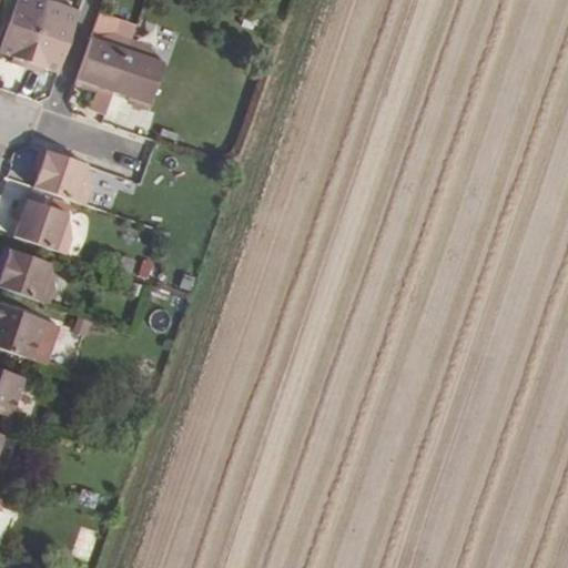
[(46,0),(17,0),(0,49),(0,53),(12,59),(10,63),(27,69),(50,1),(46,0)]
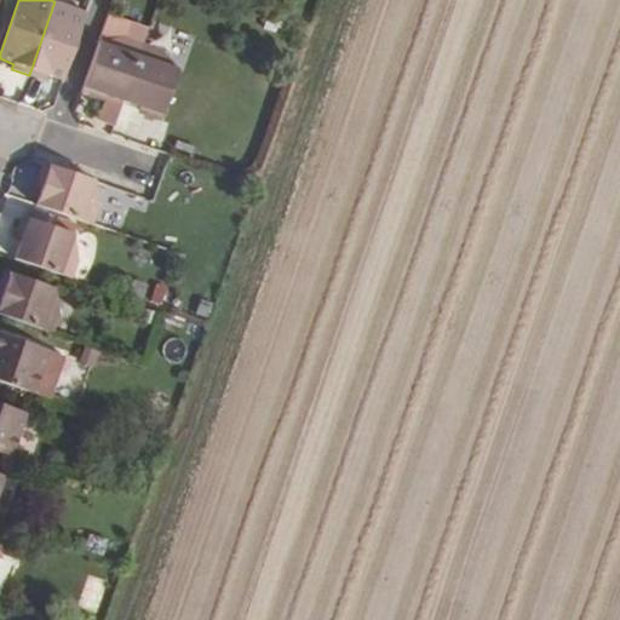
[(55,1),(29,75),(46,81),(49,75),(63,81),(86,12),(55,1)]
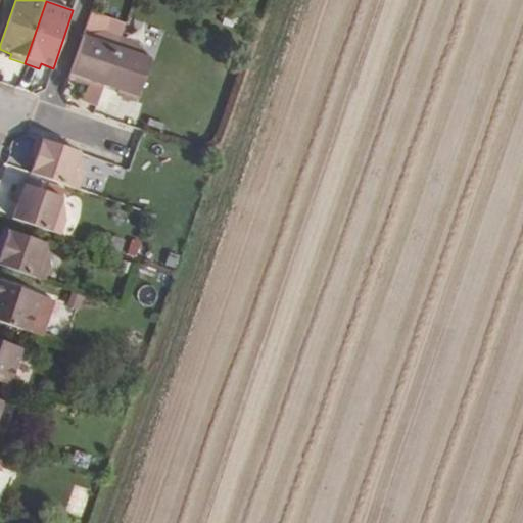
[(91,13),(83,36),(102,32),(106,18),(91,13)]
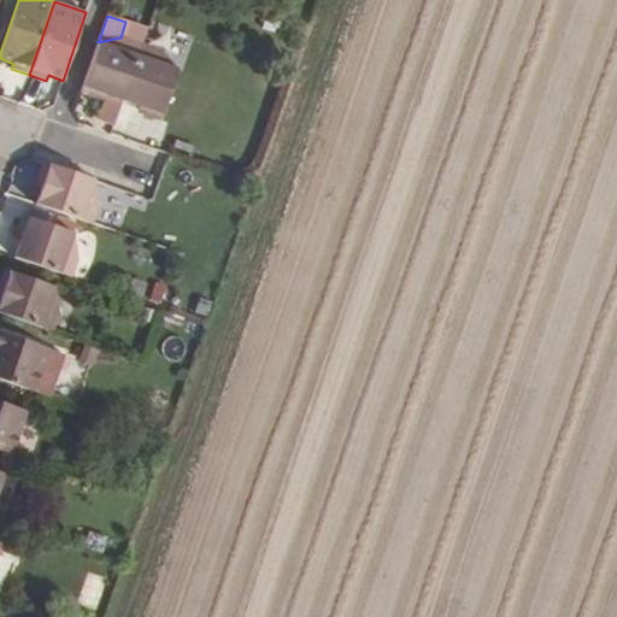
[(98,42),(81,93),(97,99),(99,93),(106,95),(99,117),(116,123),(123,101),(142,43),(124,36),(121,37),(98,42)]
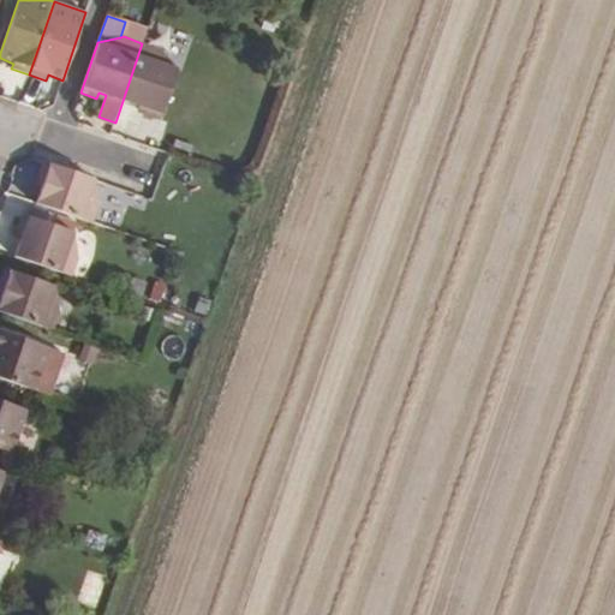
[(142,43),(123,101),(145,108),(143,114),(160,120),(177,69),(160,49),(142,43)]
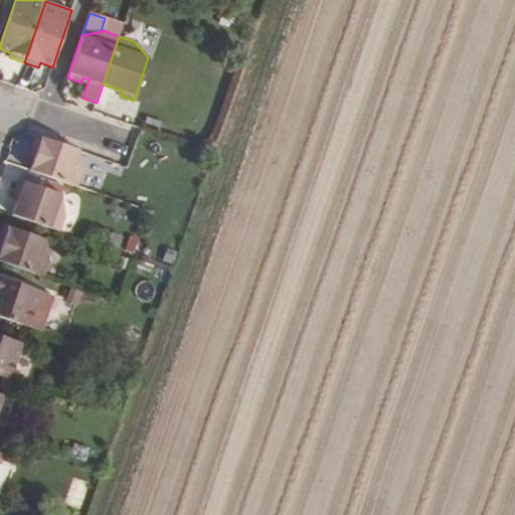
[(143,117),(134,113),(130,124),(139,127),(143,117)]
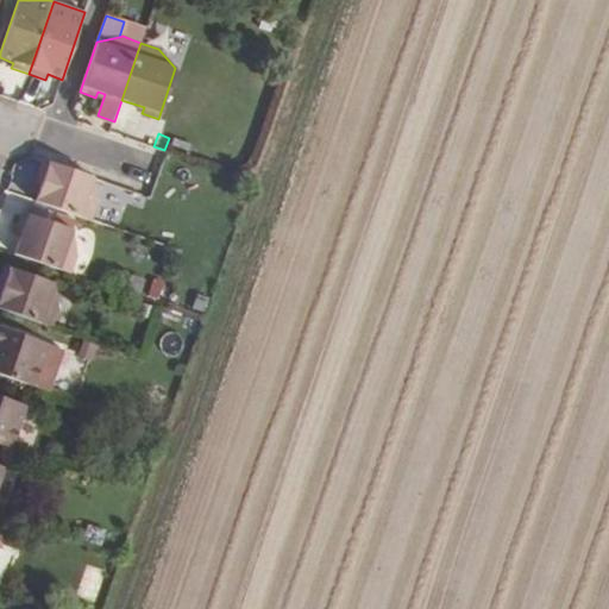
[(120,143),(117,156),(155,167),(158,154),(120,143)]
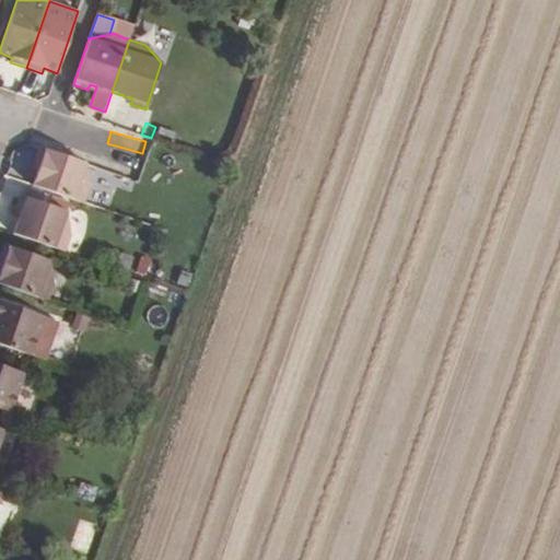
[(84,163),(37,148),(33,162),(38,164),(36,170),(31,185),(83,203),(89,186),(84,163)]
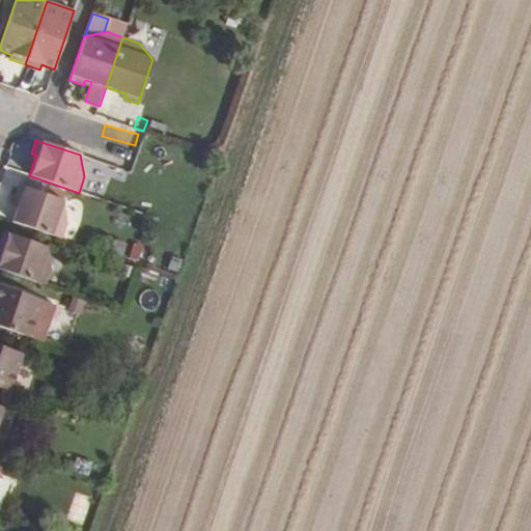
[(18,201),(10,221),(60,239),(65,222),(61,200),(18,186),(12,199),(18,201)]
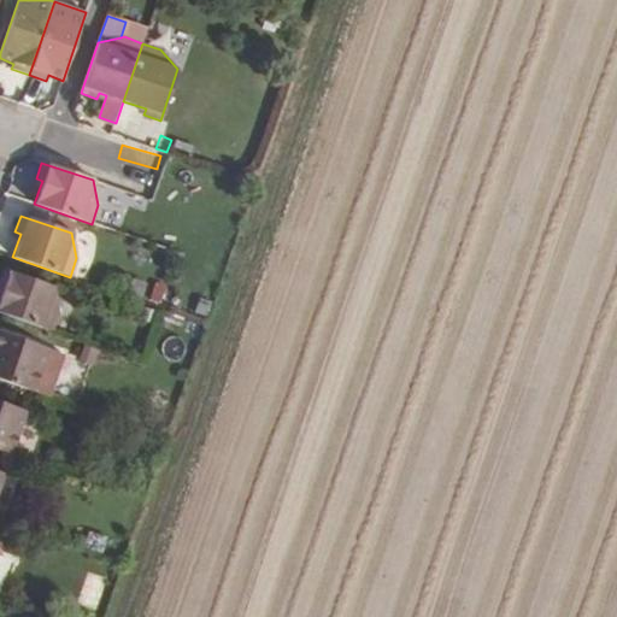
[(111,269),(106,286),(116,288),(121,271),(111,269)]
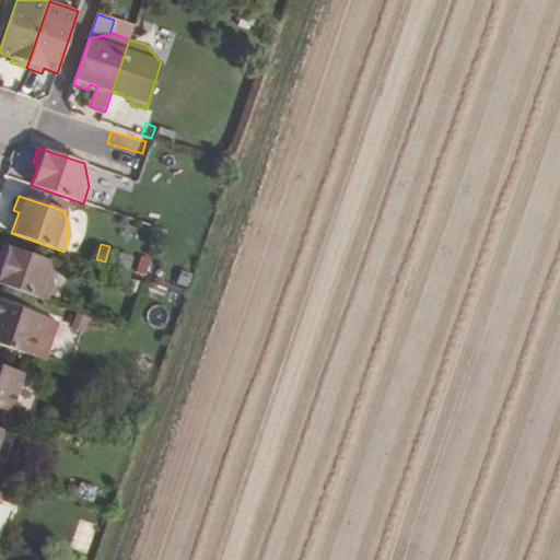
[(0,266),(0,284),(46,301),(53,283),(47,260),(1,245),(0,249),(0,260),(2,261),(0,266)]
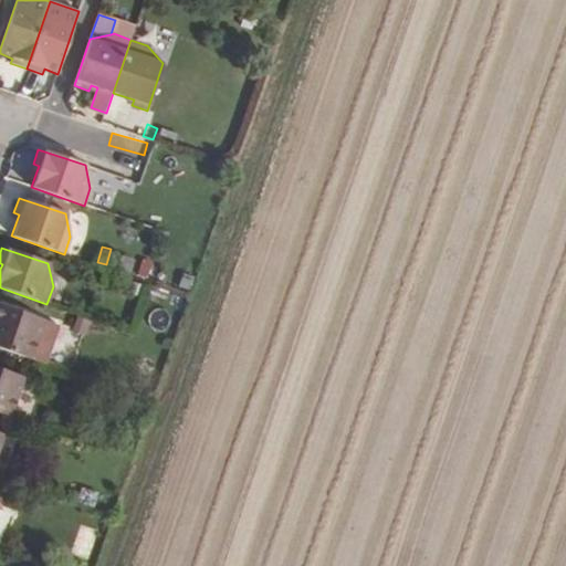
[(102,272),(91,269),(86,279),(98,283),(102,272)]
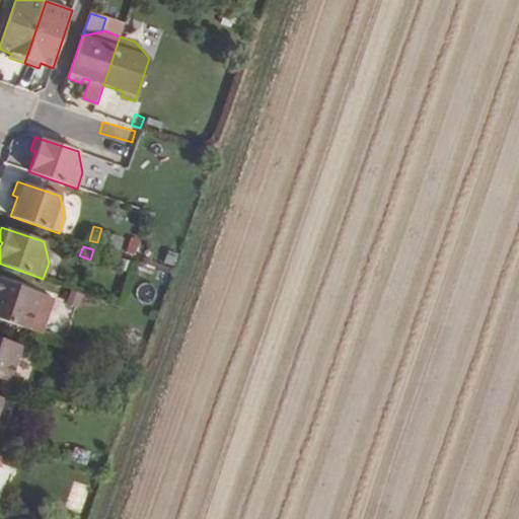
[(0,319),(27,329),(40,294),(0,280),(0,319)]
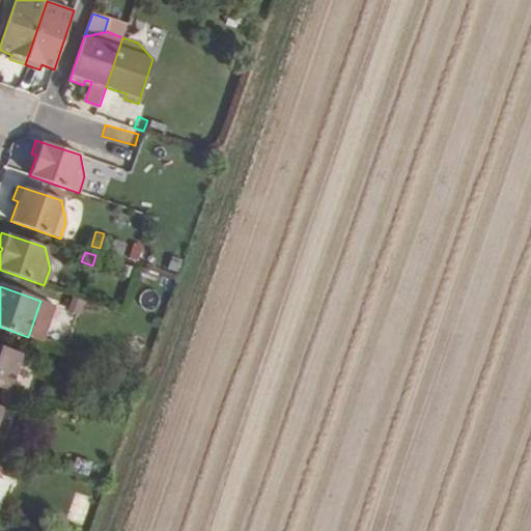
[(82,301),(72,298),(67,310),(78,313),(82,301)]
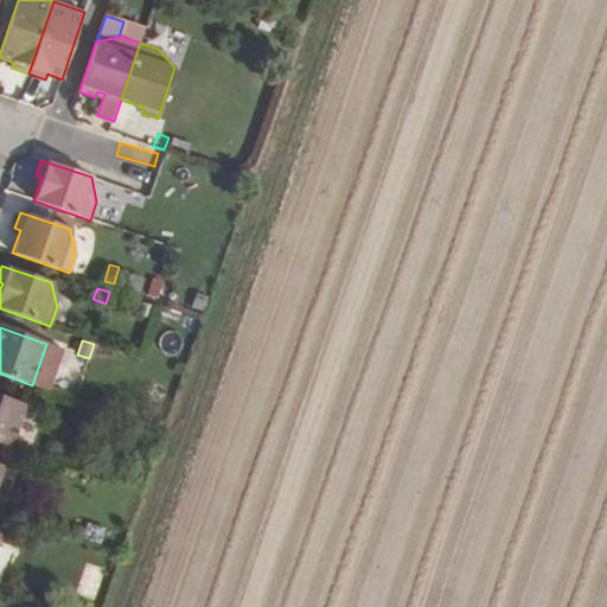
[(63,349),(46,344),(32,385),(49,391),(63,349)]
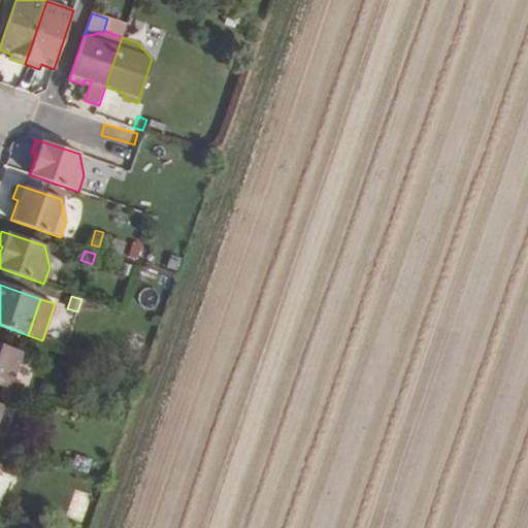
[(0,386),(8,389),(21,352),(0,344),(0,386)]
